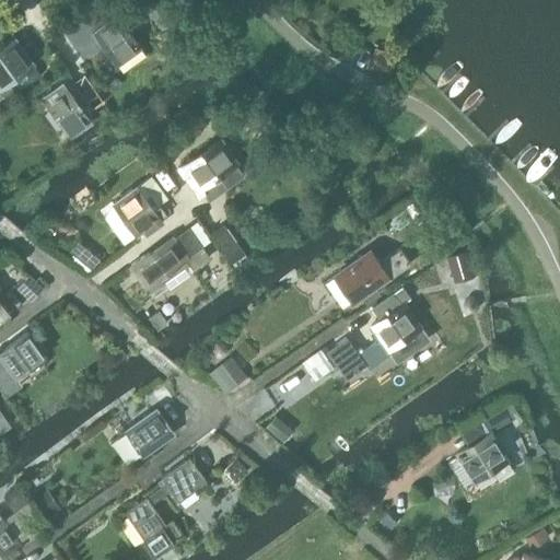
[(136,0),(135,0),(93,31),(118,65),(141,48),(124,23),(143,9),(136,0)]
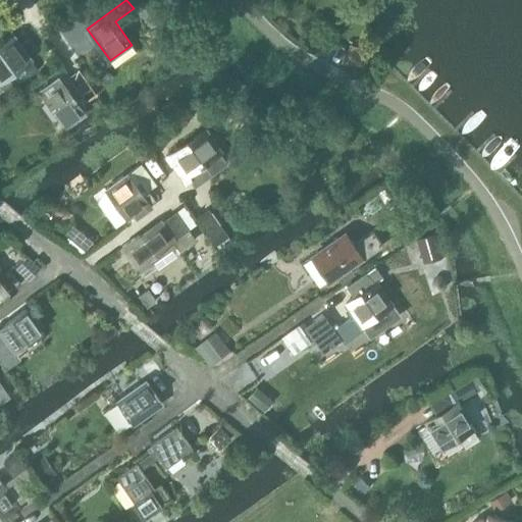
[(144,16),(154,9),(147,0),(145,0),(137,6),(144,16)]
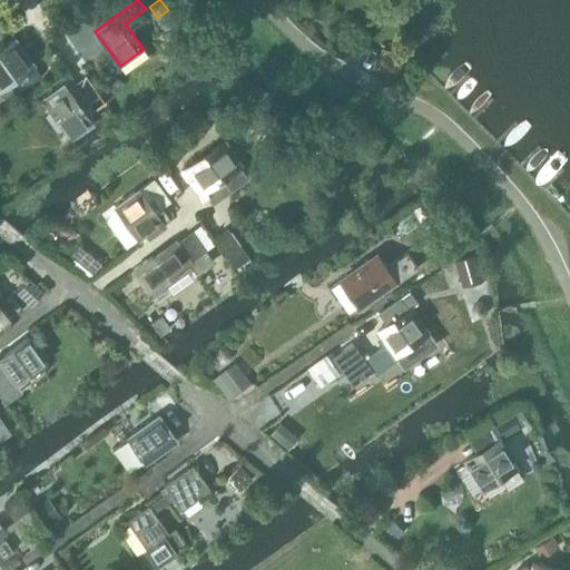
[(0,48),(0,89),(35,66),(16,37),(10,41),(0,48)]
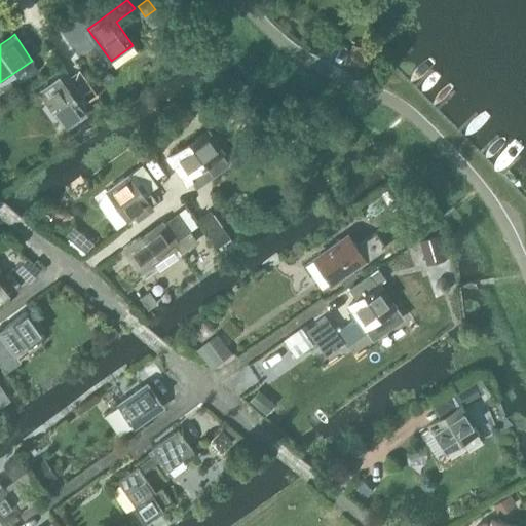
[(351,43),(342,62),(363,72),(372,52),(351,43)]
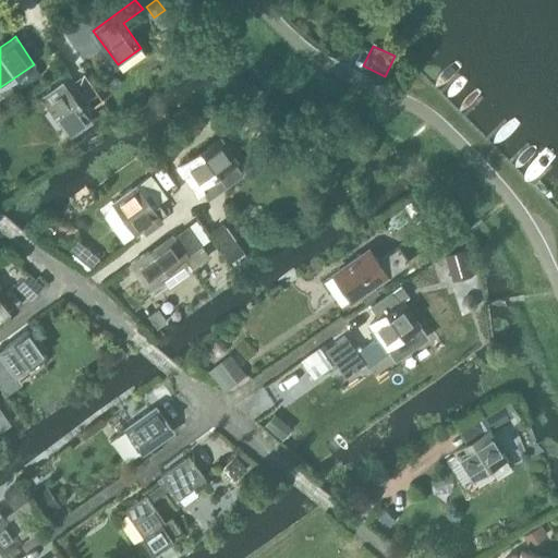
[(35,65),(19,77),(24,86),(40,74),(35,65)]
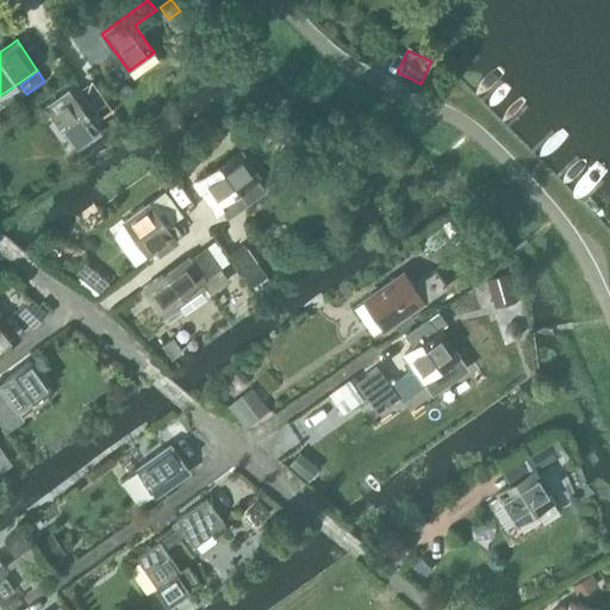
[(47,105),(68,135),(78,148),(98,134),(67,89),(47,105)]
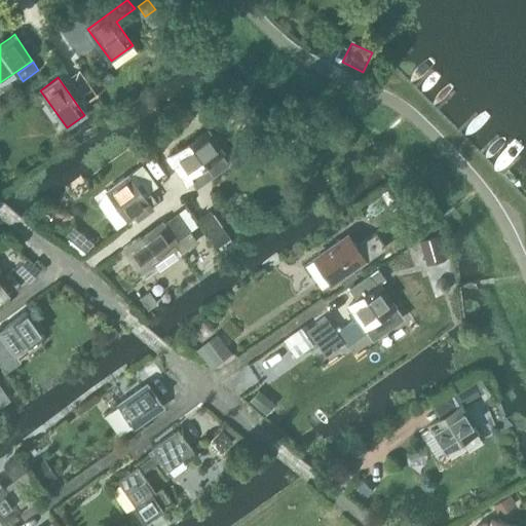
[(171,155),(167,157),(172,163),(185,184),(192,179),(189,176),(205,163),(213,174),(229,163),(222,153),(223,152),(208,129),(171,155)]
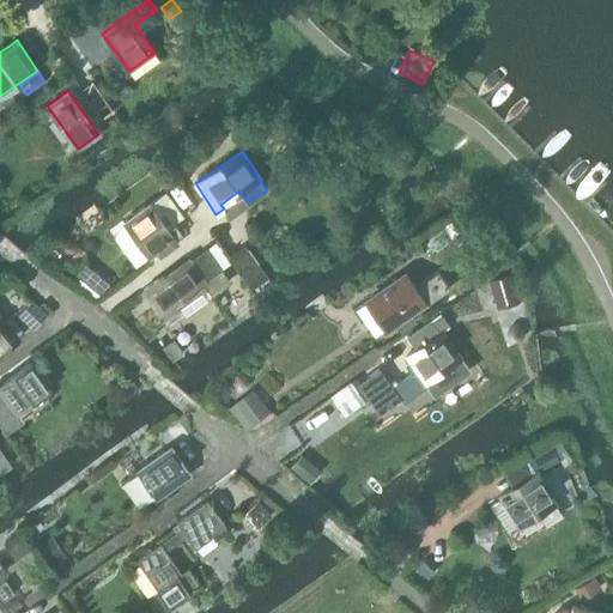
[(170,186),(173,182),(173,177),(170,174),(167,171),(163,171),(159,174),(157,177),(157,181),(158,184),(162,187),(167,187),(170,186)]
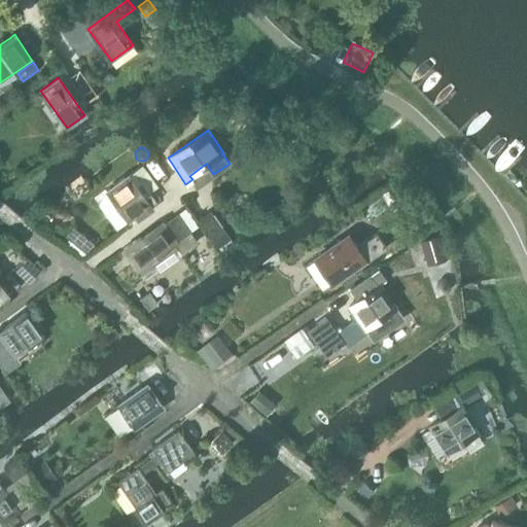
[(138,221),(155,209),(129,172),(104,189),(128,222),(135,217),(138,221)]
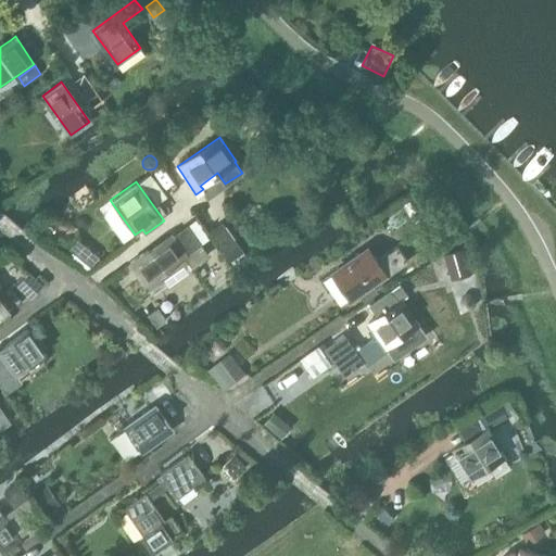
[(414,223),(427,216),(418,201),(405,207),(414,223)]
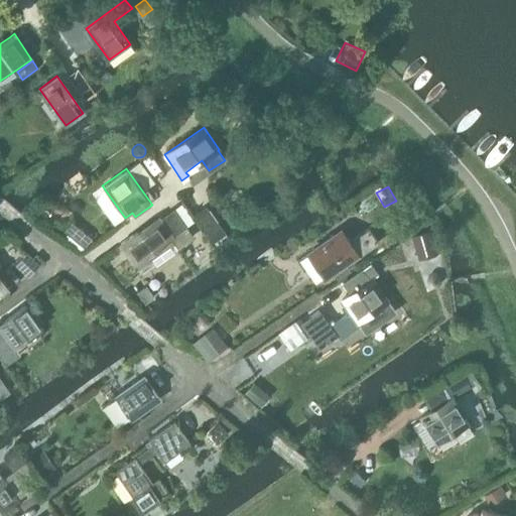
[(208,206),(195,214),(214,241),(226,233),(208,206)]
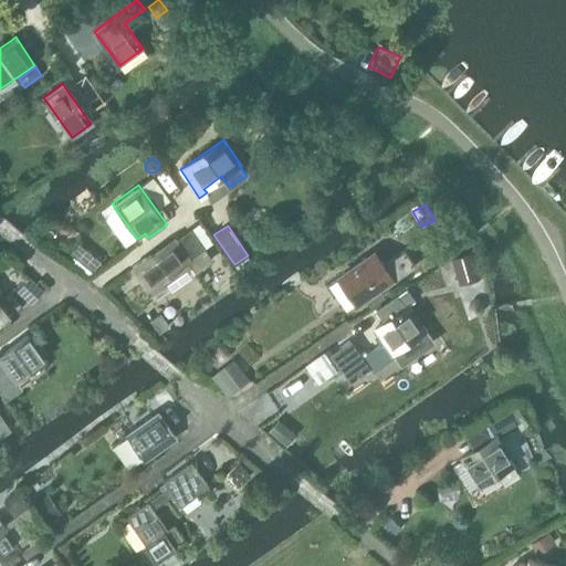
[(175,236),(130,268),(147,291),(164,279),(170,289),(212,259),(205,249),(190,258),(175,236)]
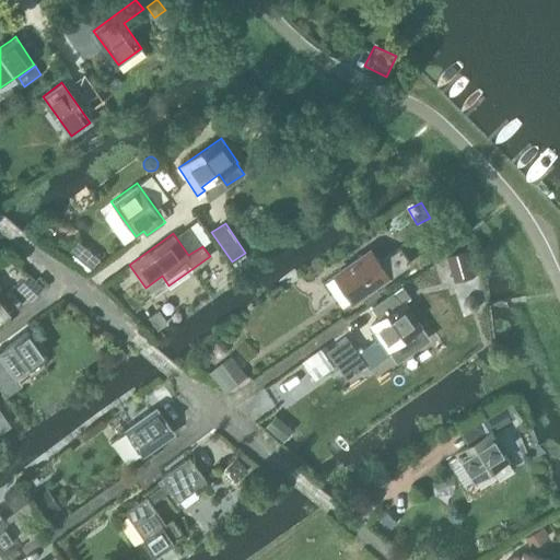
[(98,258),(85,247),(78,257),(91,268),(98,258)]
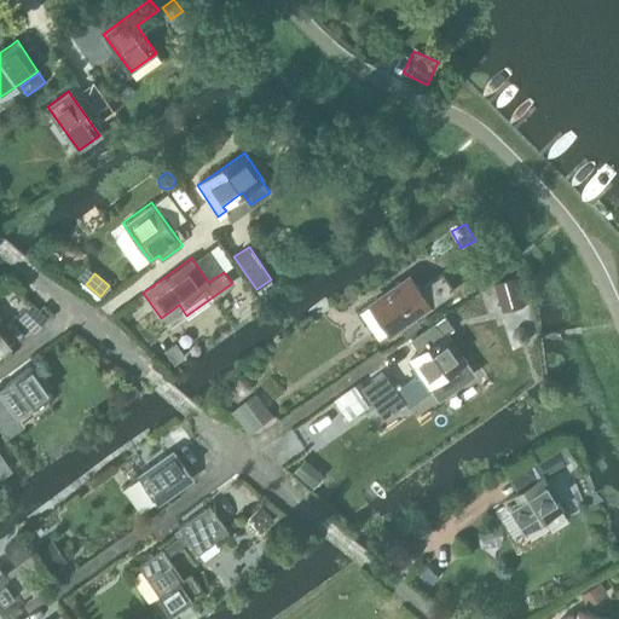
[(388,334),(431,304),(432,306),(455,290),(441,273),(420,289),(410,275),(368,305),(388,334)]
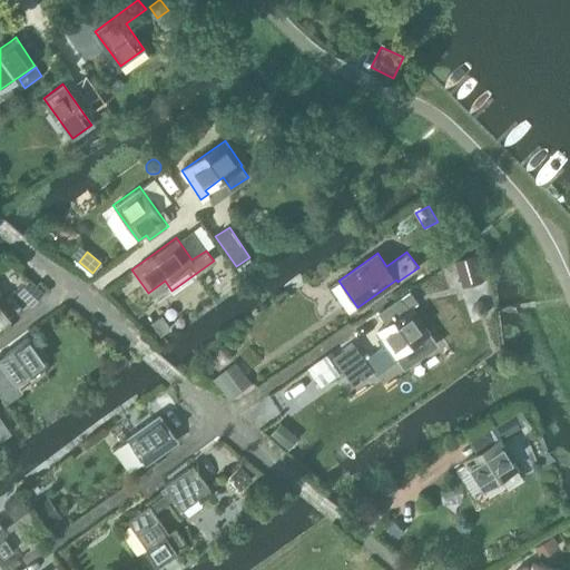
[(461,285),(483,279),(475,254),(454,259),(461,285)]
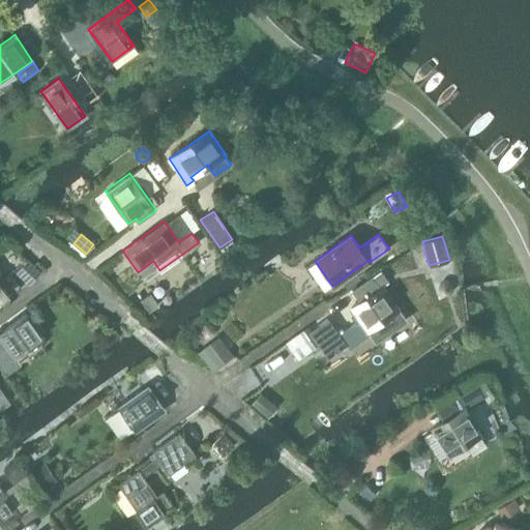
[(39,271),(28,260),(17,272),(28,284),(39,271)]
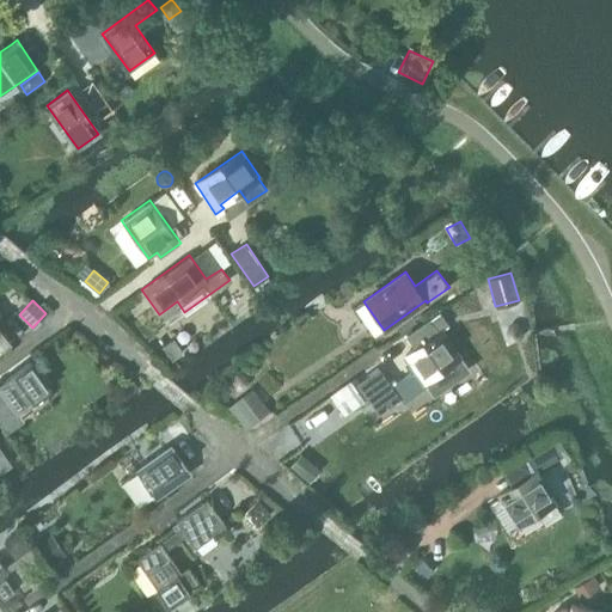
[(414,348),(403,356),(432,396),(470,369),(441,329),(447,325),(438,312),(404,336),(414,348)]
